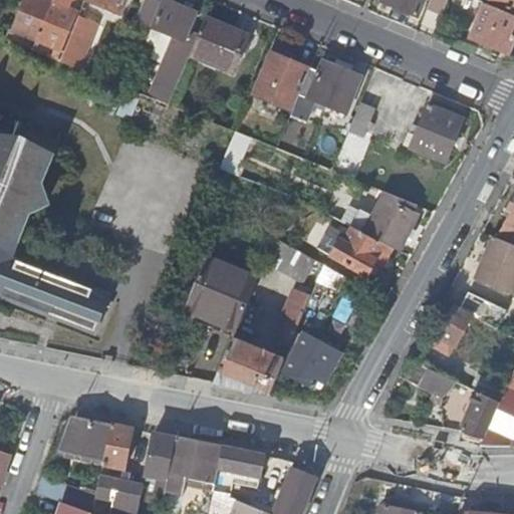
[(25,0),(13,31),(39,41),(55,2),(49,0),(25,0)]
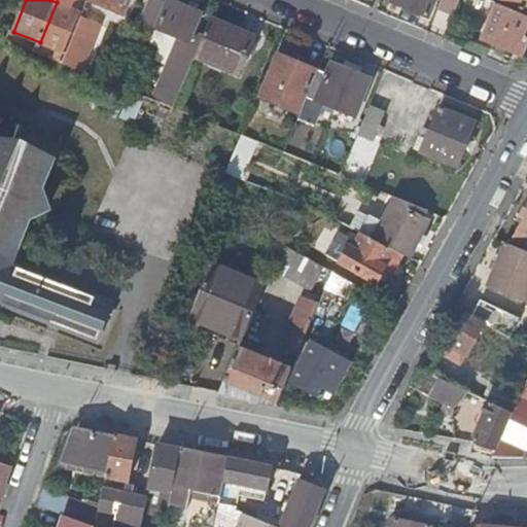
[(57,0),(57,2),(40,42),(65,53),(82,13),(61,4),(62,0),(57,0)]
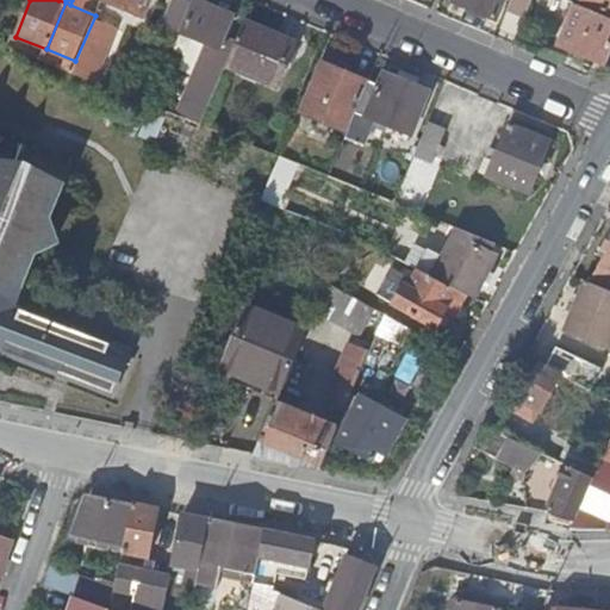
[(145,16),(153,0),(109,0),(110,0),(145,16)]
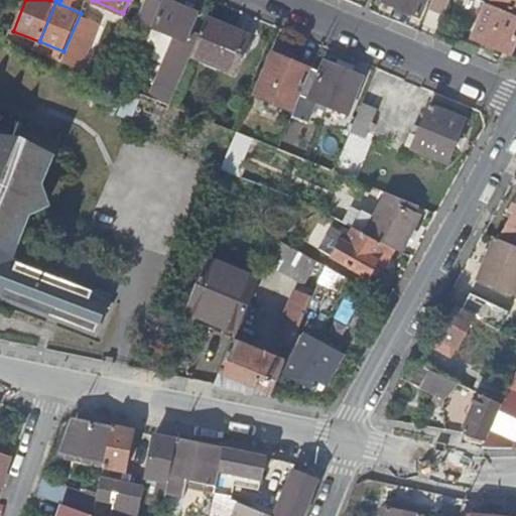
[(164,0),(164,1),(161,0),(145,0),(138,19),(186,39),(198,12),(169,0),(164,0)]
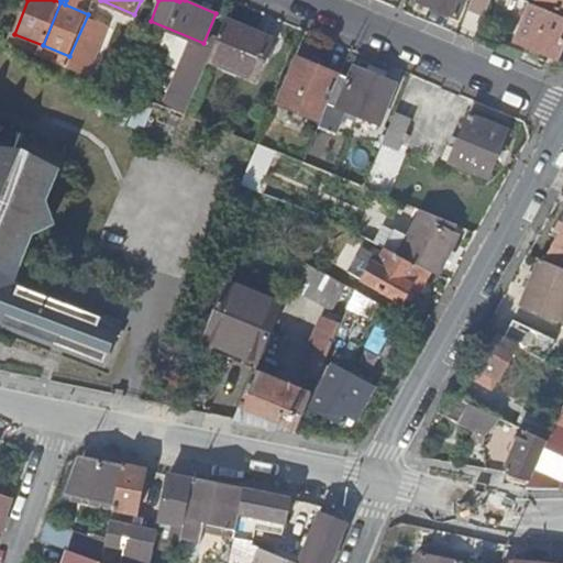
[(418,0),(419,1),(457,18),(464,0),(418,0)]
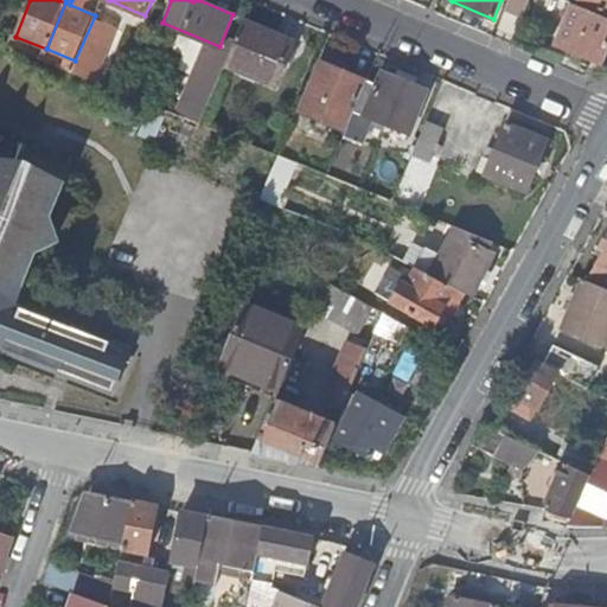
[(530,0),(509,0),(505,11),(523,18),(530,0)]
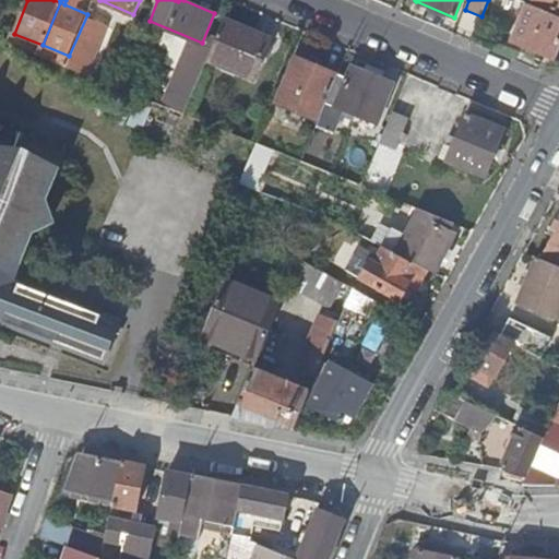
[(558,13),(558,0),(535,0),(534,3),(558,13)]
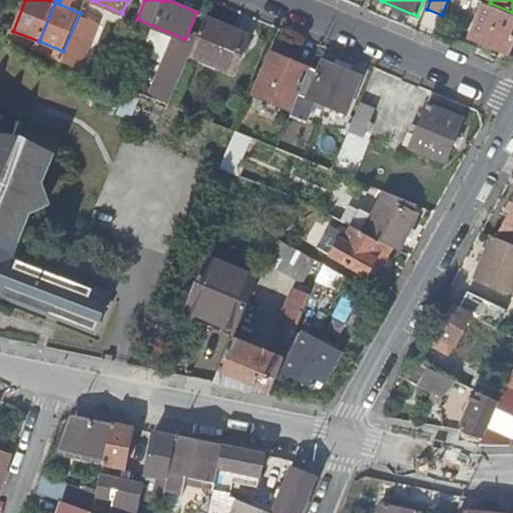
[(508,53),(512,41),(512,14),(484,3),(470,37),(508,53)]
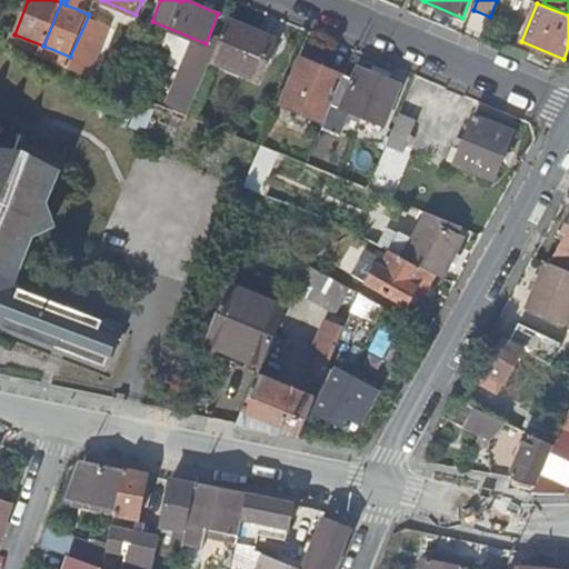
[(90,18),(68,69),(82,75),(89,58),(96,60),(109,27),(90,18)]
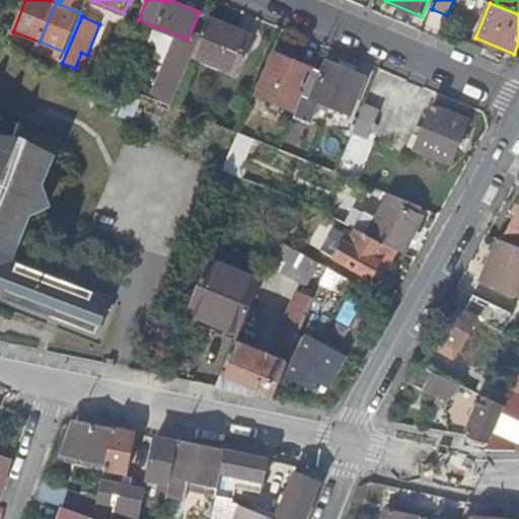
[(208,18),(193,55),(235,72),(250,36),(208,18)]
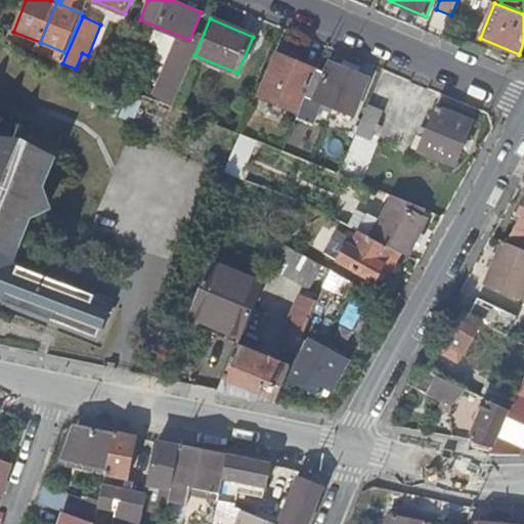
[(259,96),(299,113),(306,95),(317,70),(277,53),(259,96)]
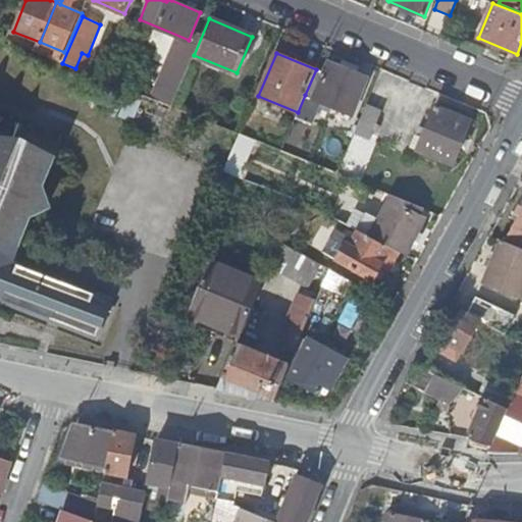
[(323,72),(316,69),(305,95),(352,114),(368,76),(328,60),(323,72)]
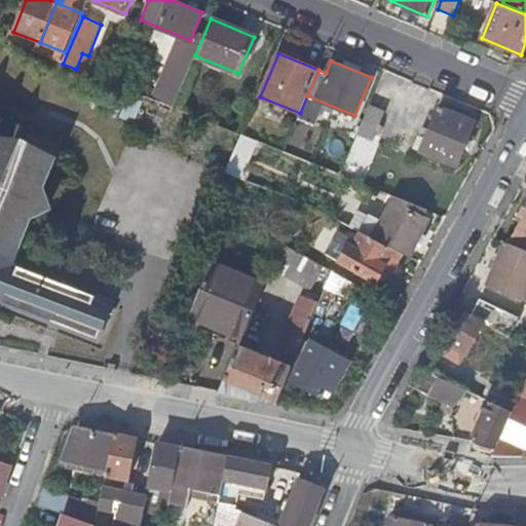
[(369,105),(357,134),(371,140),(383,111),(369,105)]
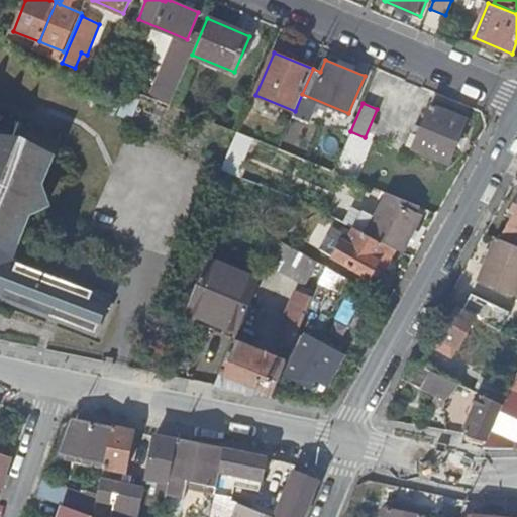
[(448,163),(467,119),(432,104),(413,148),(448,163)]
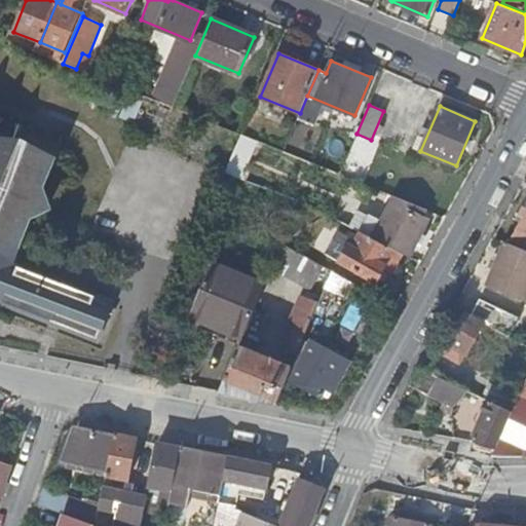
[(0,300),(97,340),(112,304),(11,263),(17,248),(22,239),(22,238),(25,230),(32,213),(35,214),(48,207),(43,192),(40,191),(61,142),(48,137),(29,128),(10,121),(0,116),(0,300)]
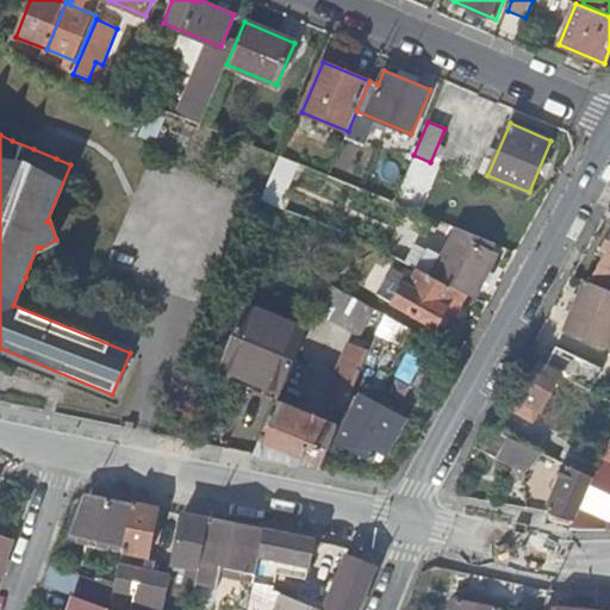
[(265,205),(286,210),(297,163),(274,159),(265,205)]
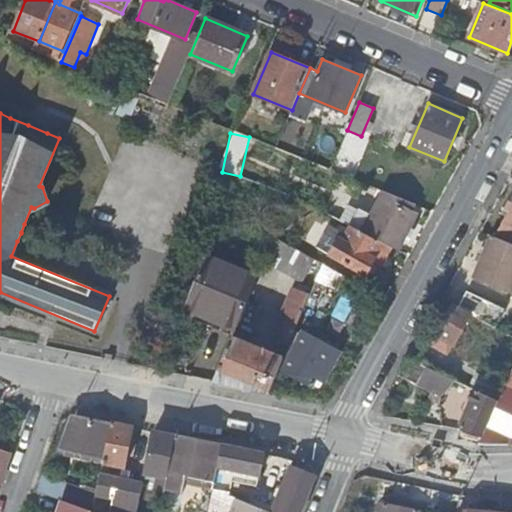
[(414,204),(383,191),(362,232),(391,246),(397,249),(416,214),(411,211),(414,204)]
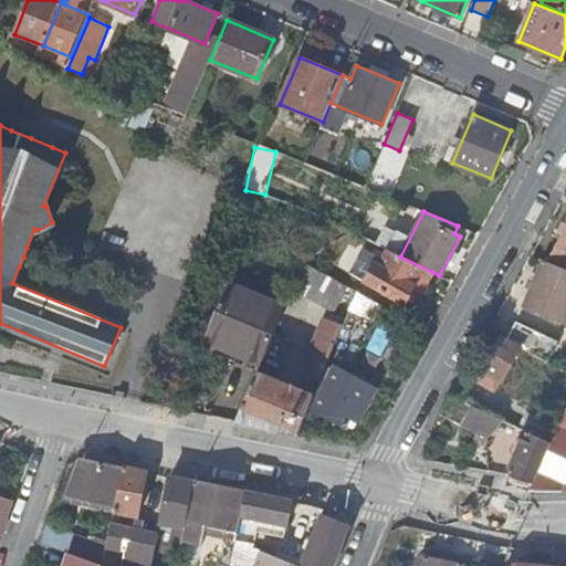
[(563,236),(547,264),(565,272),(565,219),(558,233),(563,236)]
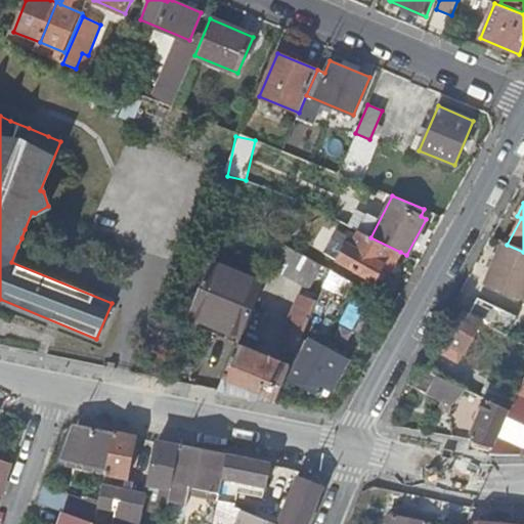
[(370,237),(359,231),(351,246),(348,244),(338,260),(383,285),(400,252),(370,237)]
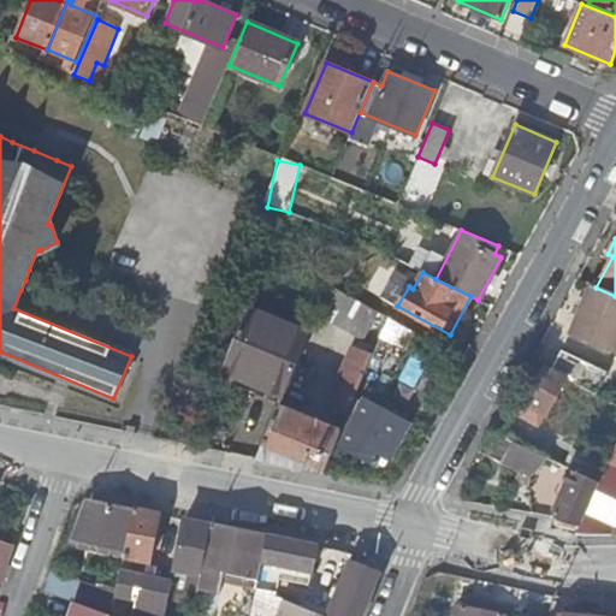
[(378,309),(332,283),(319,313),(362,337),(378,309)]
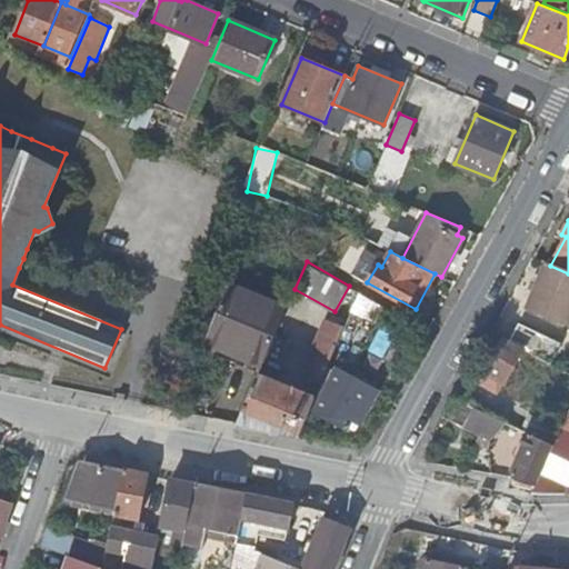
[(568,273),(550,266),(546,265),(526,310),(567,326),(568,321),(568,273)]
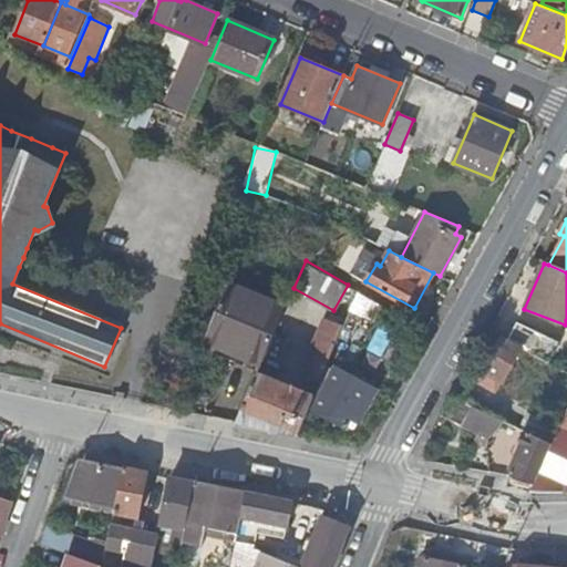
[(206,341),(261,364),(274,336),(287,302),(230,280),(206,341)]
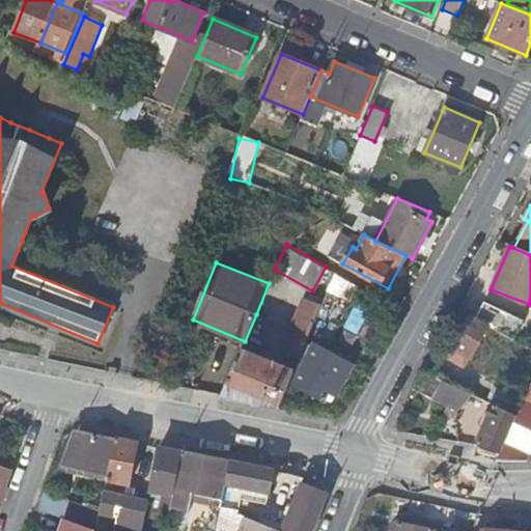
[(290,348),(302,354),(309,334),(315,318),(322,304),(306,298),(287,341),(290,348)]
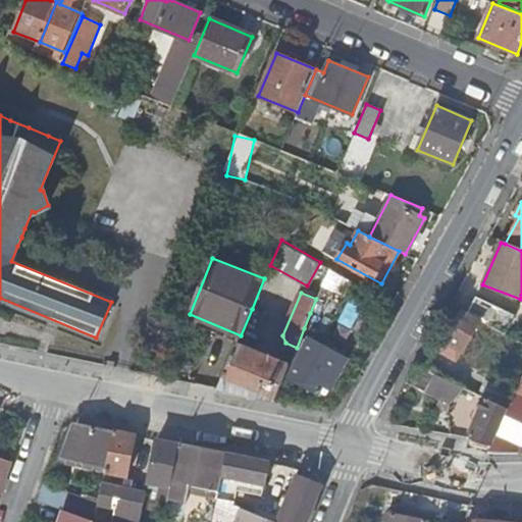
[(241,335),(218,388),(275,400),(290,364),(243,346),(247,336),(250,337),(261,313),(252,309),(241,335)]
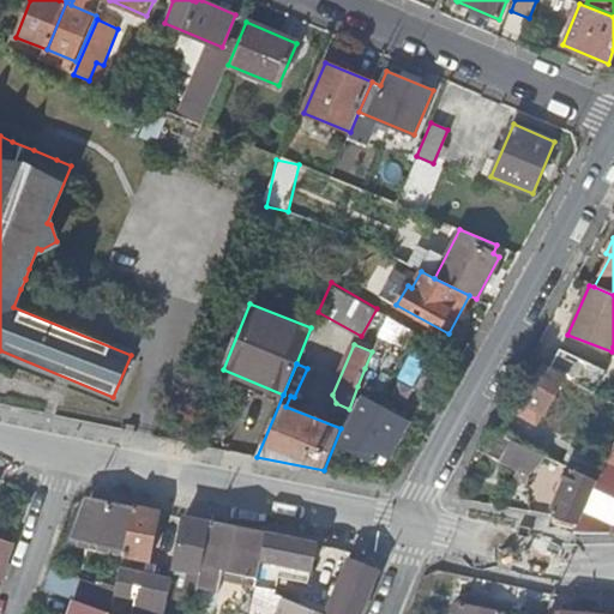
[(564,378),(543,367),(523,404),(543,416),(564,378)]
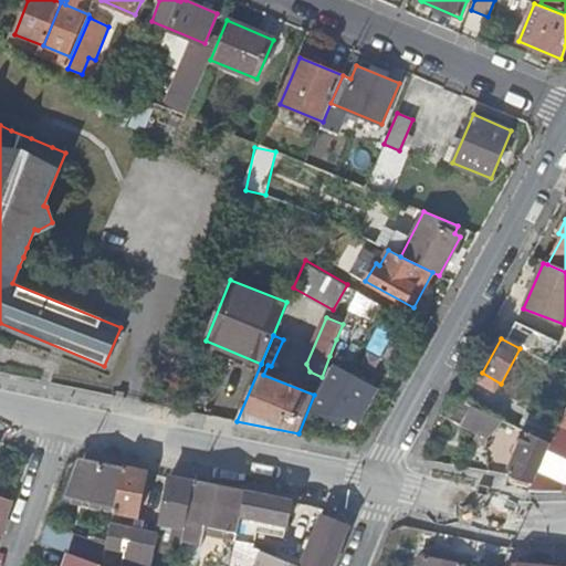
[(362,352),(336,339),(329,356),(355,366),(362,352)]
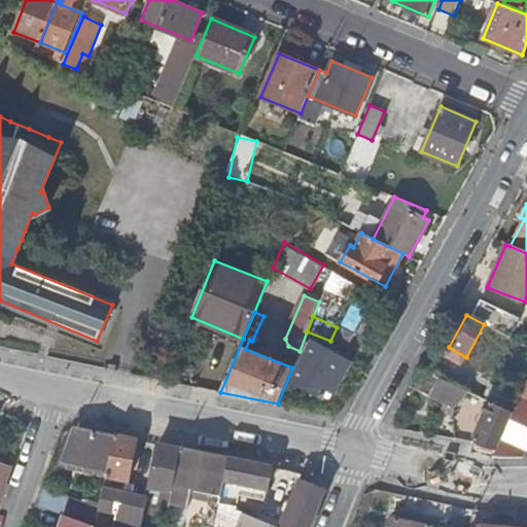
[(520,354),(523,346),(490,328),(485,339),(516,355),(520,354)]
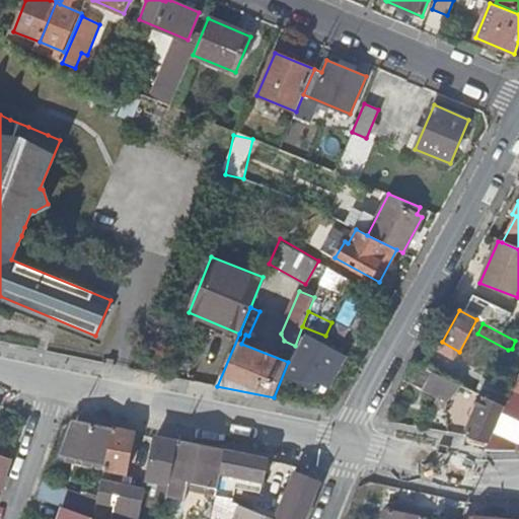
[(331,382),(346,357),(307,336),(286,372),(318,391),(325,378),(331,382)]
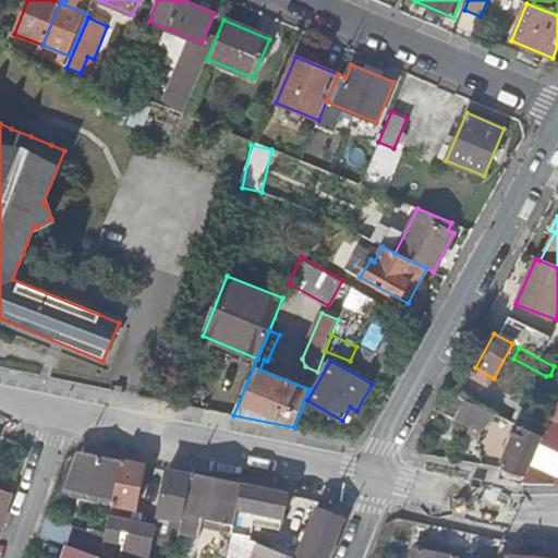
[(446,392),(435,411),(455,421),(465,402),(446,392)]
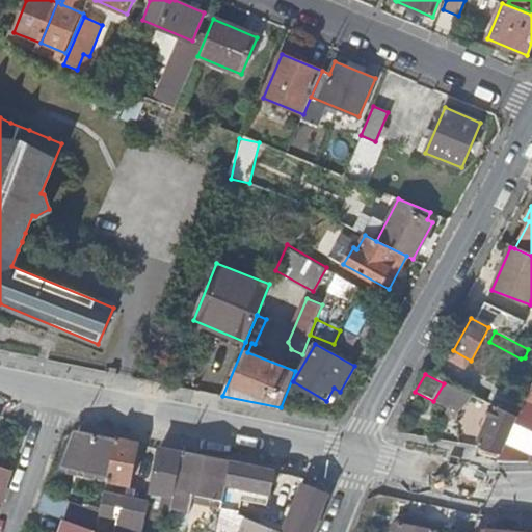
[(470,402),(472,397),(444,383),(433,401),(458,414),(470,402)]
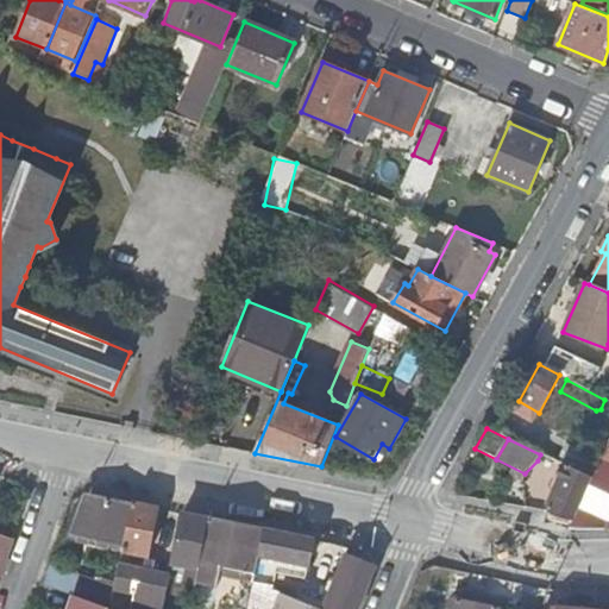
[(594,479),(575,520),(570,531),(604,531),(608,521),(608,468),(601,464),(594,479)]
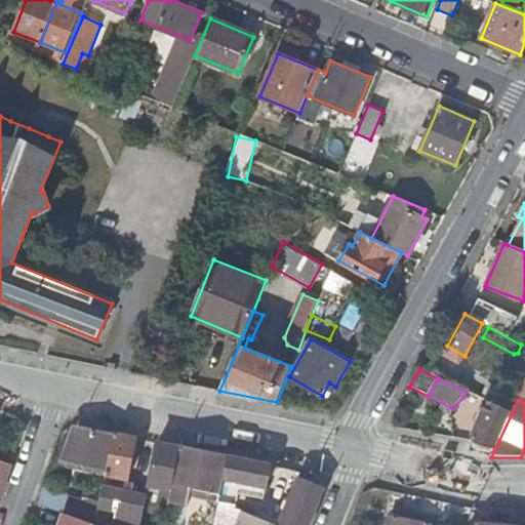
[(480,445),(495,448),(512,413),(487,402),(473,436),(472,438),(472,439),(472,441),(473,442),(475,443),(480,445)]
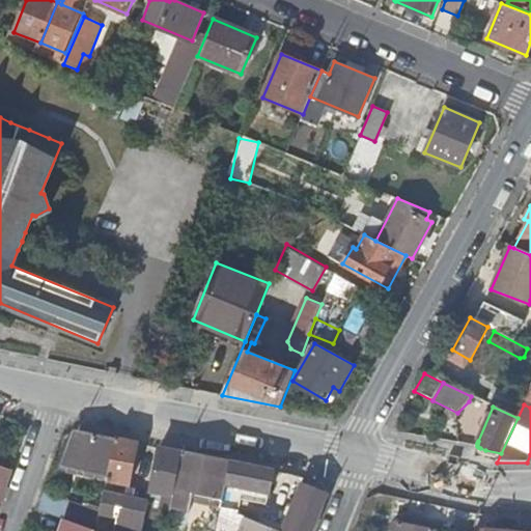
[(115,449),(117,439),(78,430),(74,429),(64,466),(109,475),(115,449)]
